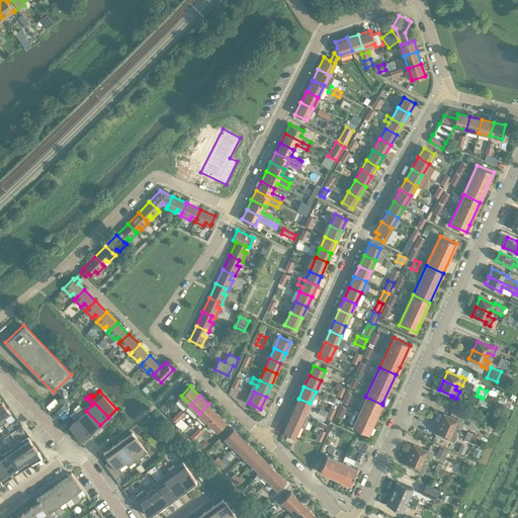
[(368,434),(371,427),(382,405),(365,397),(352,426),(368,434)]
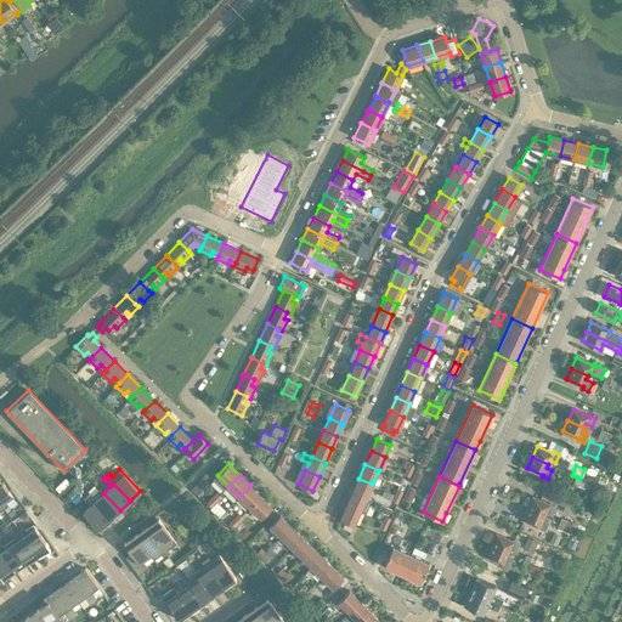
[(588,482),(580,479),(576,478),(574,482),(584,488),(588,482)]
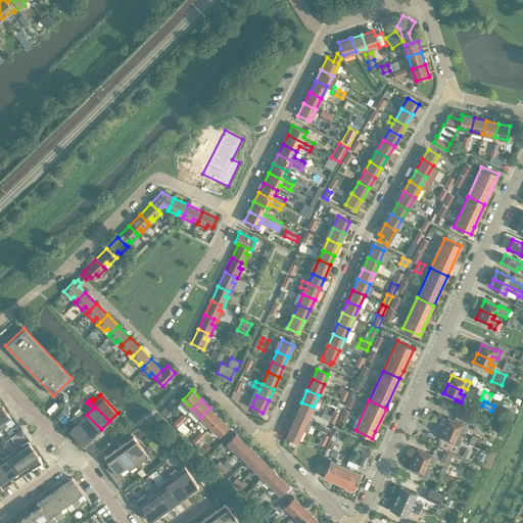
[(0,423),(3,428),(6,425),(5,423),(11,418),(7,412),(1,405),(0,402),(0,423)]
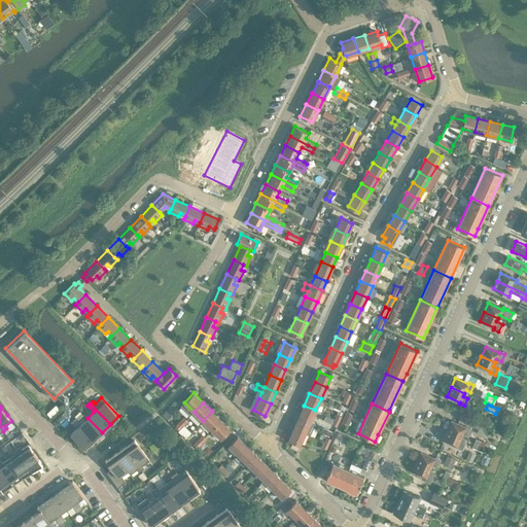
[(315,410),(304,406),(299,416),(311,421),(315,410)]
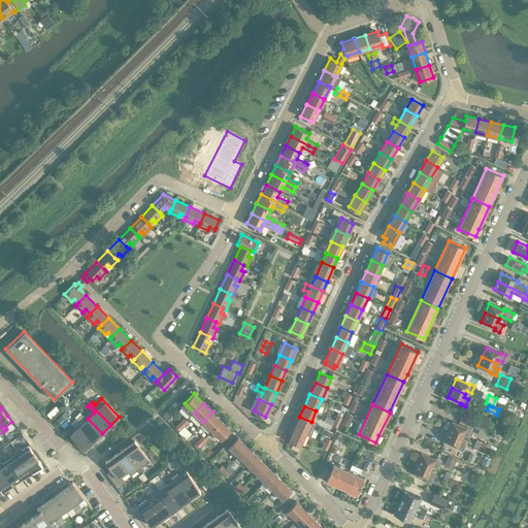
[(212,411),(203,422),(212,431),(222,422),(212,411)]
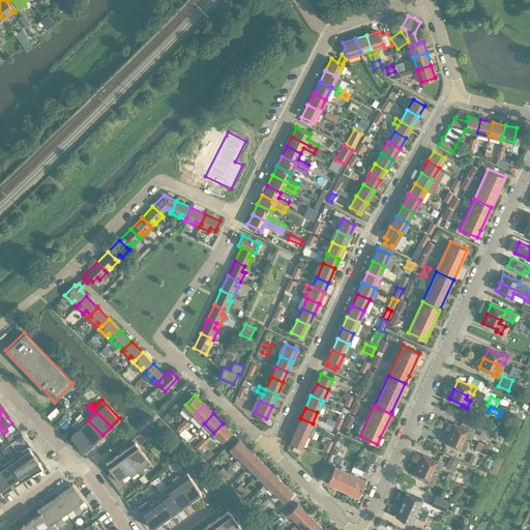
[(102,435),(88,420),(84,416),(78,422),(76,420),(74,422),(93,443),(102,435)]
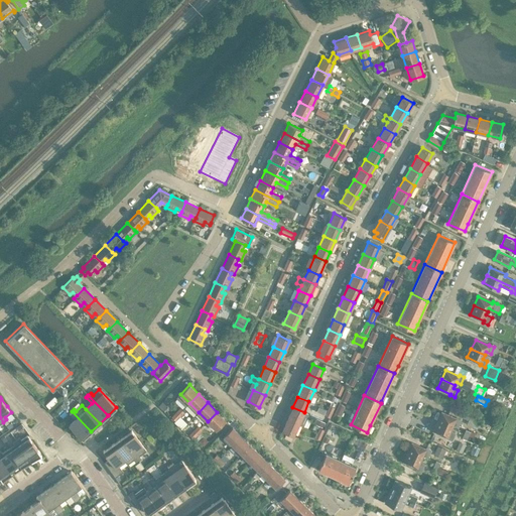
[(318,406),(316,411),(320,413),(325,415),(327,410),(318,406)]
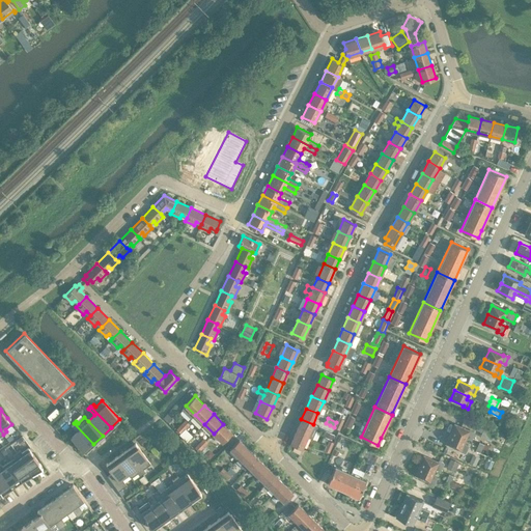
[(471,427),(473,422),(465,418),(462,423),(471,427)]
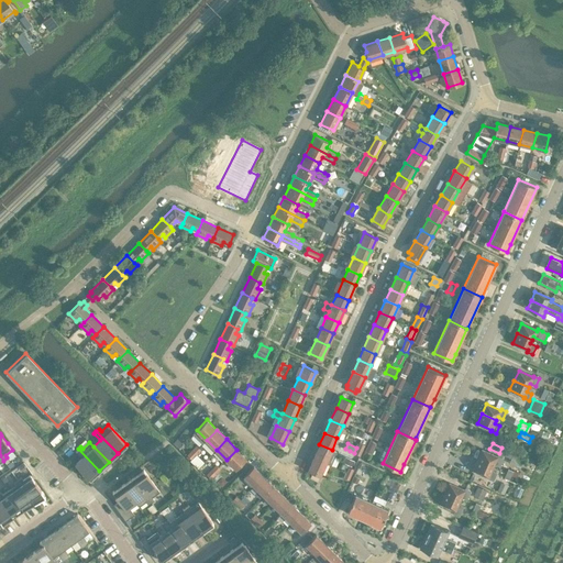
[(196,444),(191,450),(197,454),(201,450),(196,444)]
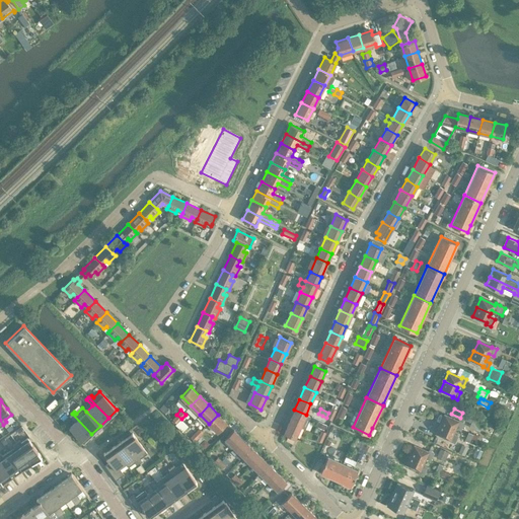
[(306,415),(294,410),(289,421),(301,426),(306,415)]
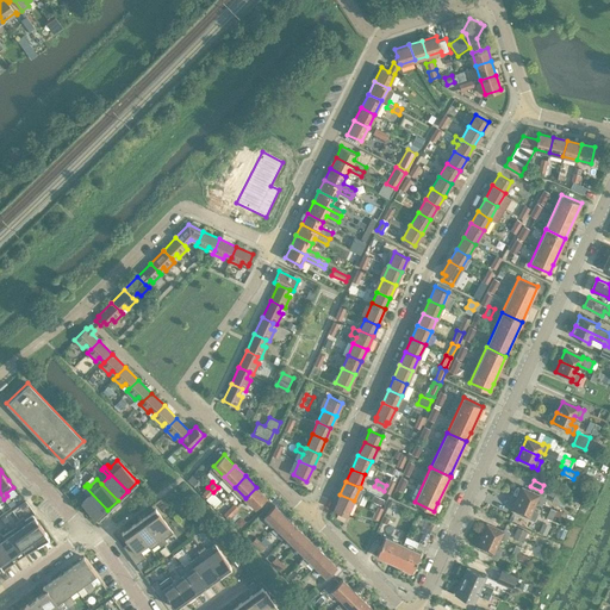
[(553,497),(555,491),(543,485),(541,491),(553,497)]
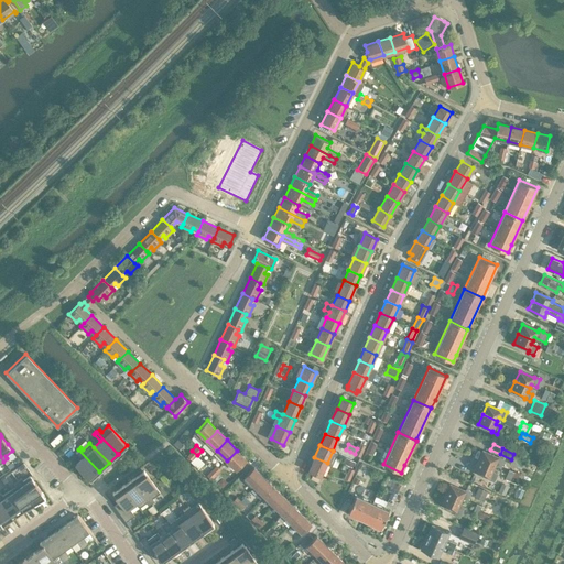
[(99,472),(78,449),(75,452),(82,458),(75,465),(90,480),(99,472)]
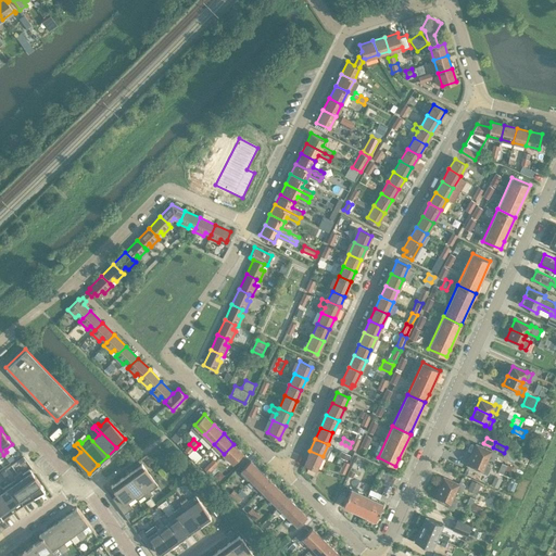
[(185,449),(189,454),(194,449),(189,444),(185,449)]
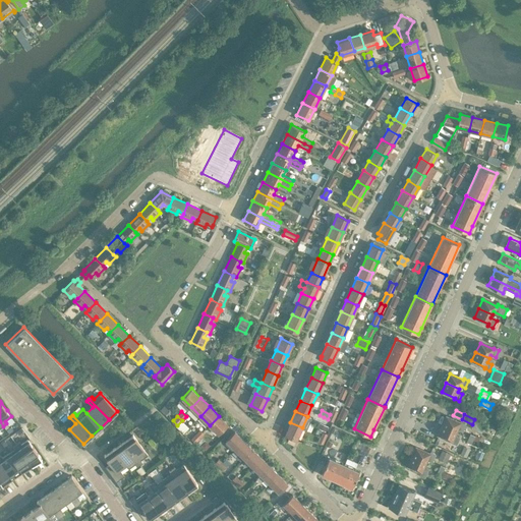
[(219,416),(210,425),(218,433),(227,424),(219,416)]
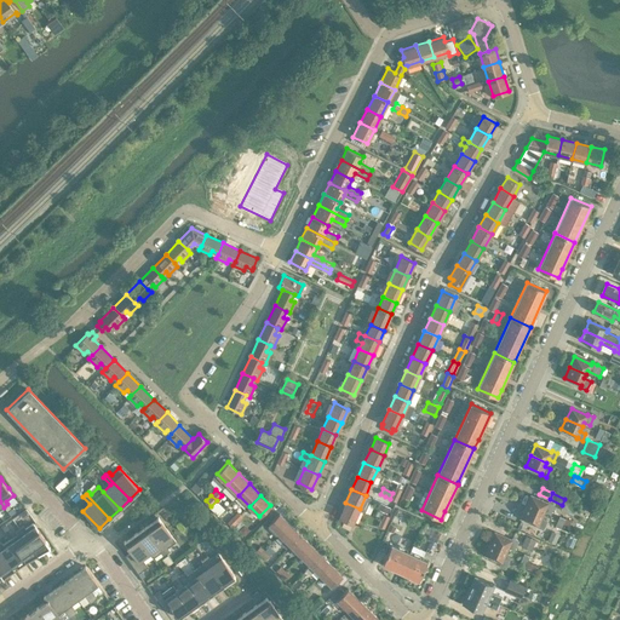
[(526,506),(541,514),(543,511),(549,514),(554,505),(547,503),(546,504),(530,497),(526,506)]
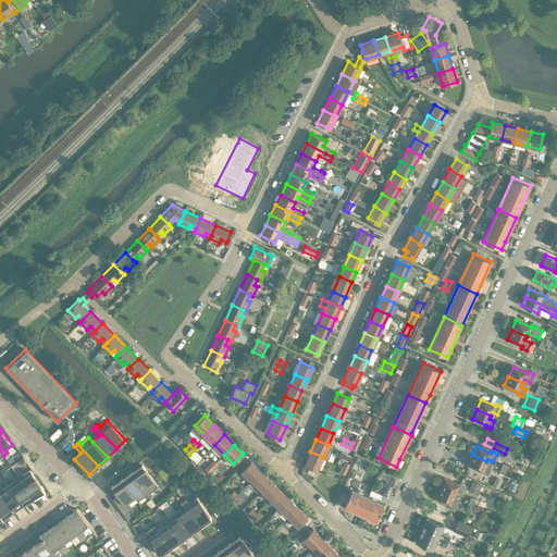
[(504,457),(515,462),(519,453),(507,448),(504,457)]
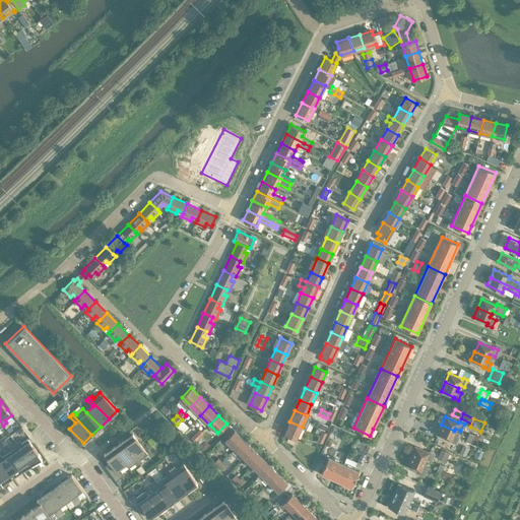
[(284,434),(296,439),(302,427),(289,421),(284,434)]
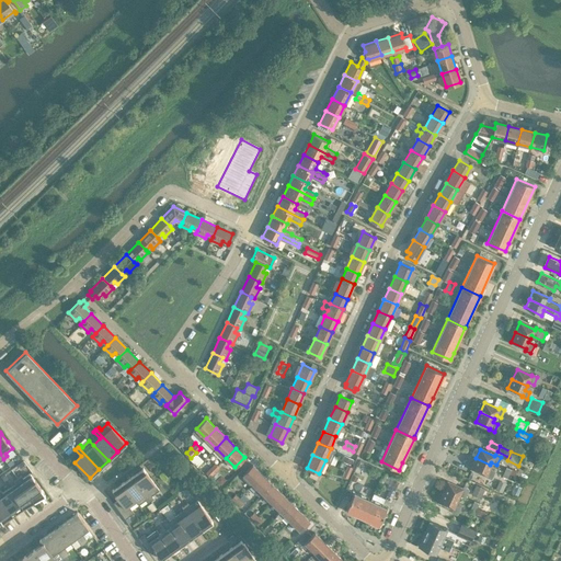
[(490,465),(476,458),(471,467),(487,473),(485,474),(491,478),(494,470),(490,467),(490,465)]
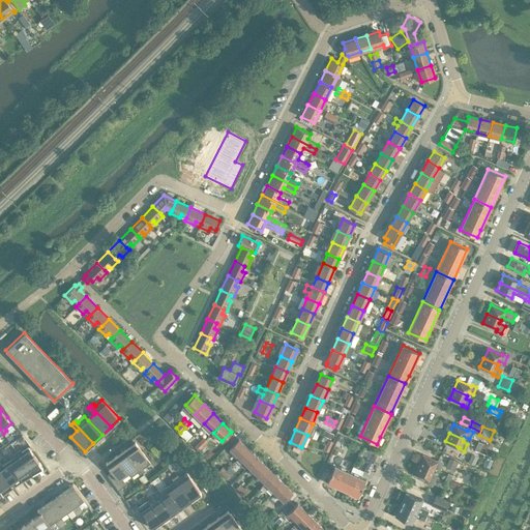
[(203,437),(199,441),(203,446),(207,441),(203,437)]
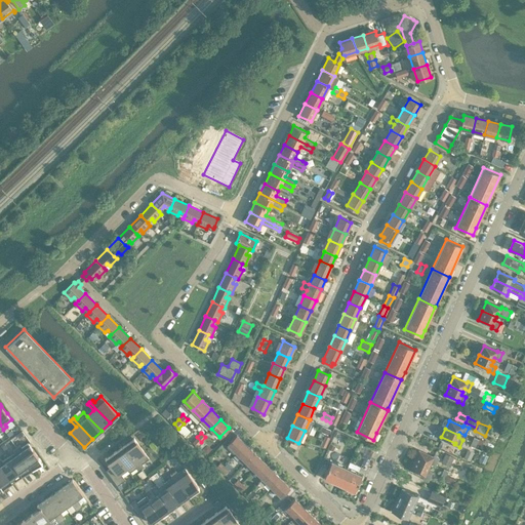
[(236,452),(245,443),(237,435),(228,444),(236,452)]
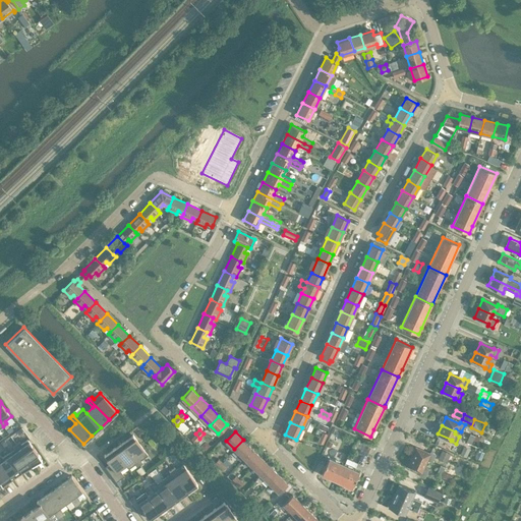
[(195,443),(199,439),(195,433),(190,439),(195,443)]
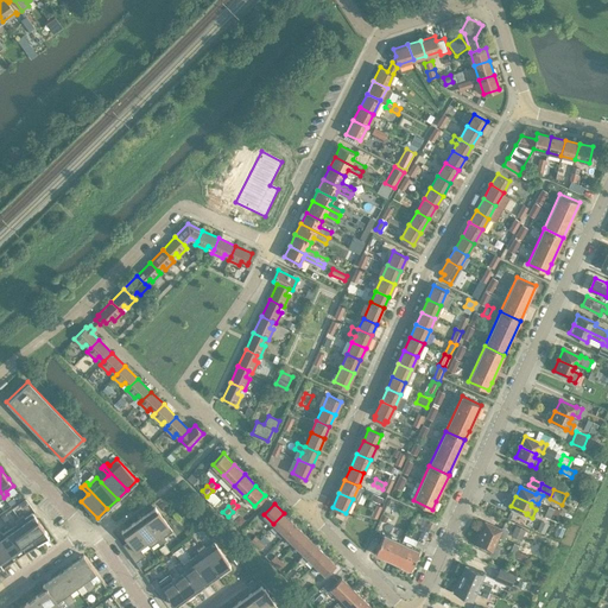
[(144,514),(163,542),(166,540),(164,537),(172,531),(154,507),(144,514)]
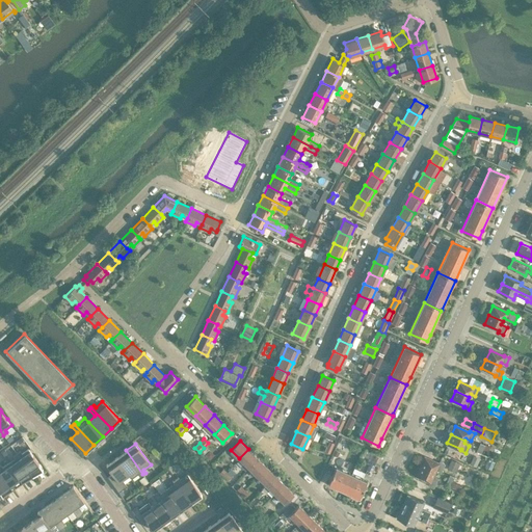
[(16,453),(31,475),(42,468),(38,462),(32,455),(28,449),(22,453),(20,451),(16,453)]
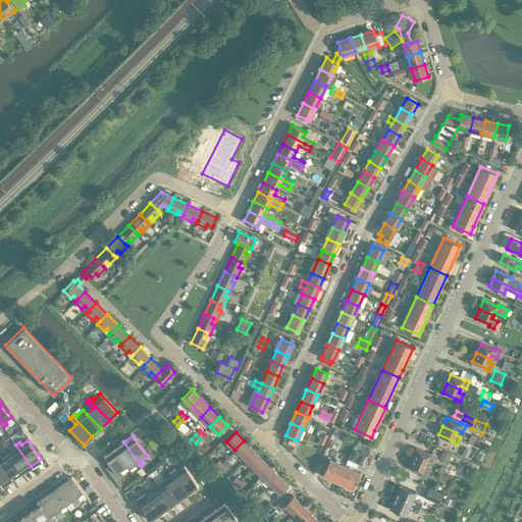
[(241,462),(244,458),(252,450),(244,440),(235,450),(240,455),(237,458),(241,462)]
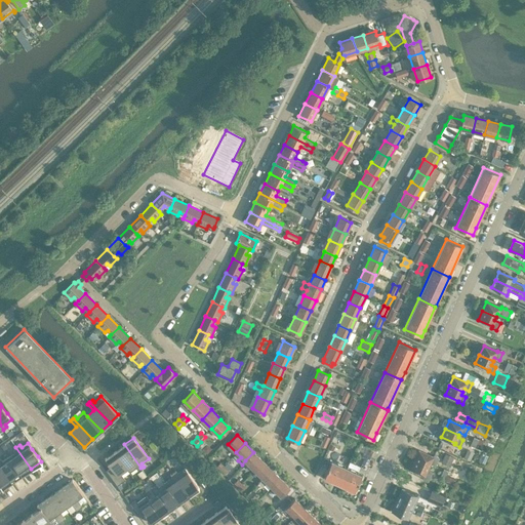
[(126,469),(129,472),(135,468),(137,470),(140,468),(124,444),(114,451),(126,469)]
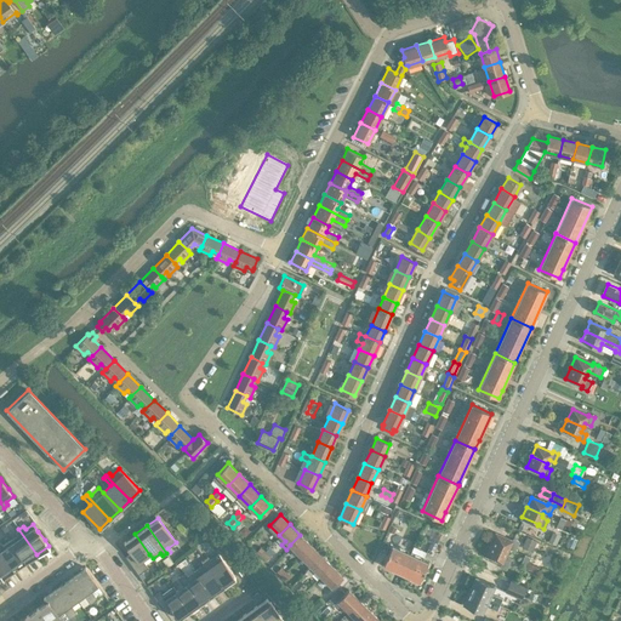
[(10,540),(26,562),(36,554),(18,529),(15,533),(17,535),(10,540)]
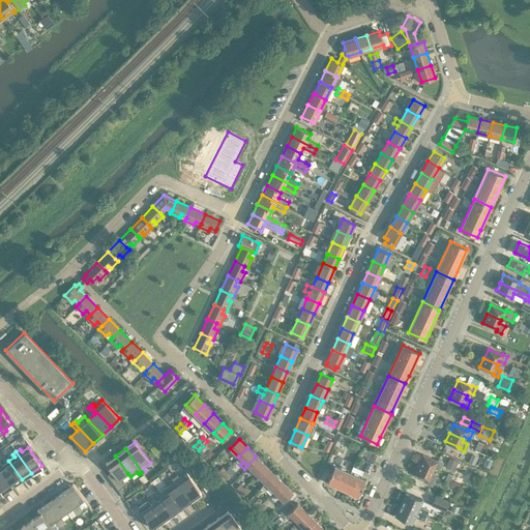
[(468,457),(458,452),(454,458),(466,463),(468,457)]
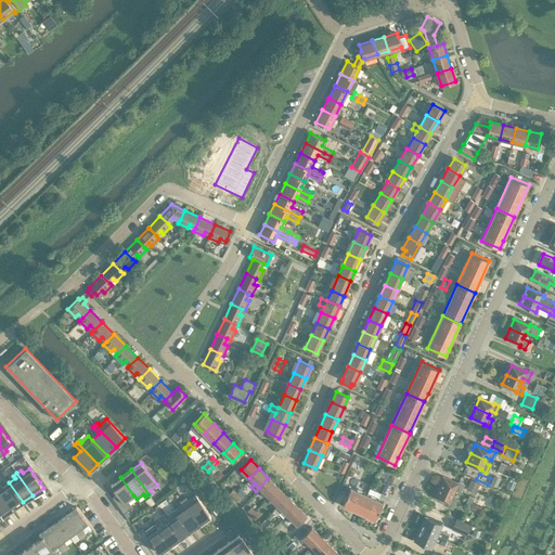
[(133,495),(120,477),(111,485),(117,493),(112,498),(123,514),(132,507),(127,500),(133,495)]
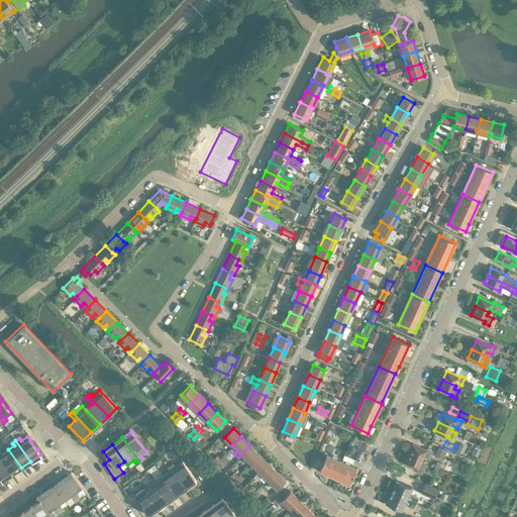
[(409,453),(422,459),(423,456),(428,458),(431,450),(427,448),(426,450),(413,444),(409,453)]
